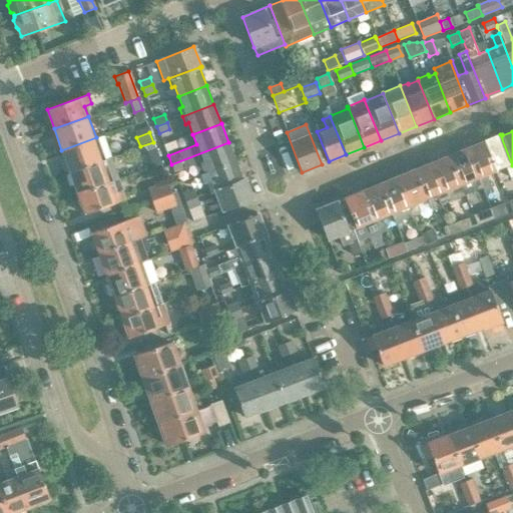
[(512,175),(512,165),(500,134),(483,141),(495,170),(506,166),(510,177),(512,175)]
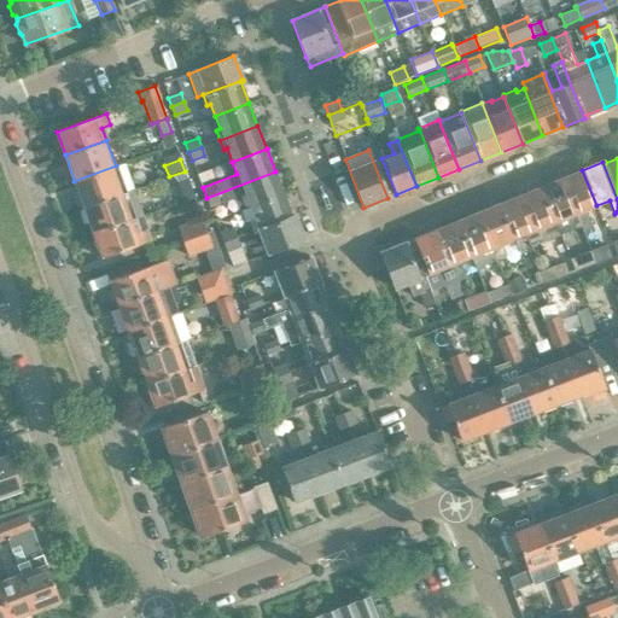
[(123,164),(116,167),(116,165),(74,181),(83,207),(132,190),(123,164)]
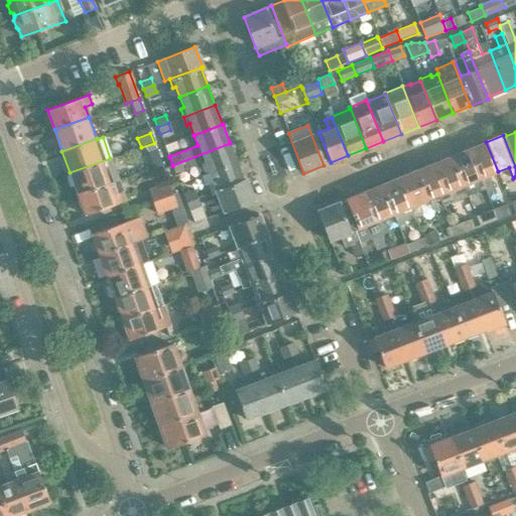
[(495,191),(488,175),(498,171),(486,142),(470,149),(488,195),(495,191)]
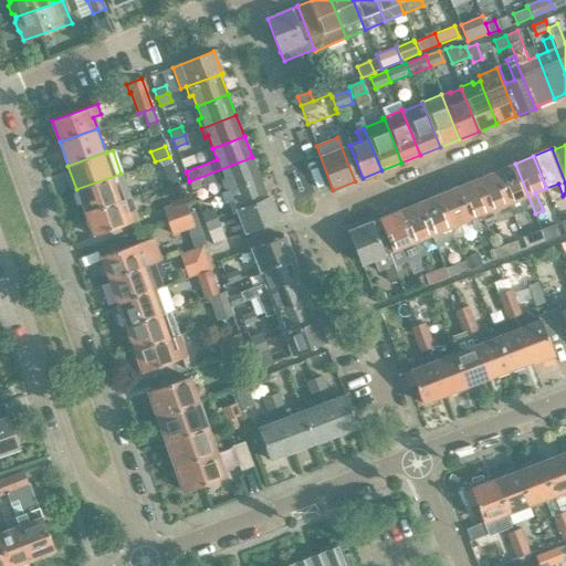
[(229,190),(260,178),(252,157),(189,181),(192,189),(223,177),(229,190)]
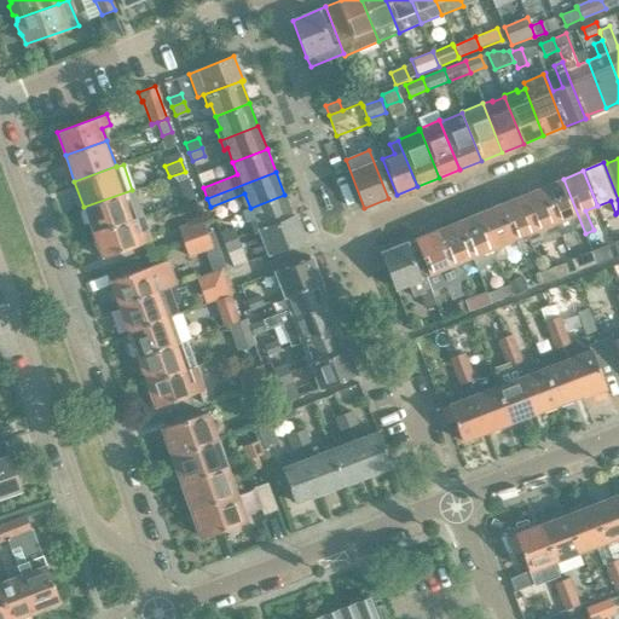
[(189,179),(178,183),(184,202),(195,197),(189,179)]
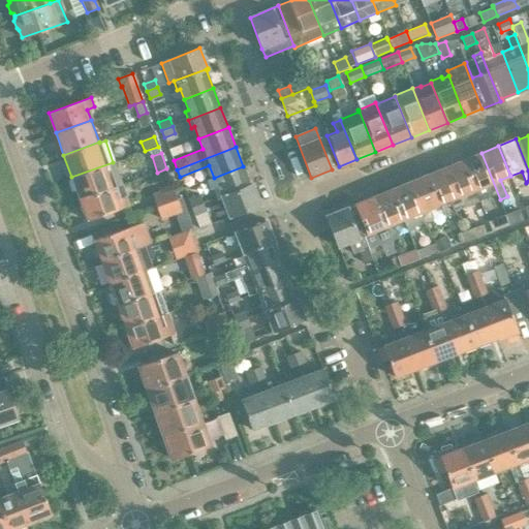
[(496,193),(498,200),(500,199),(481,153),(463,160),(479,199),(496,193)]
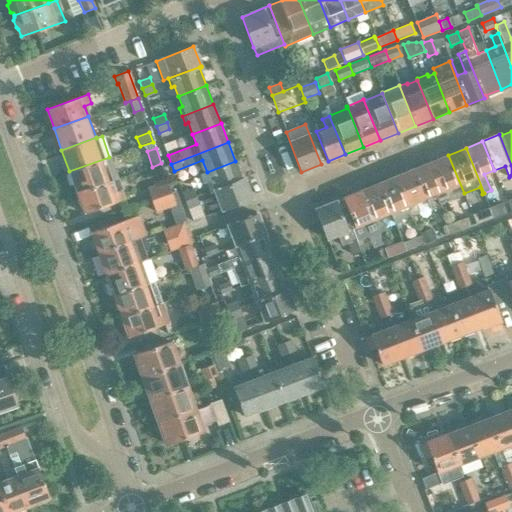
[(447,200),(464,193),(448,155),(431,162),(447,200)]
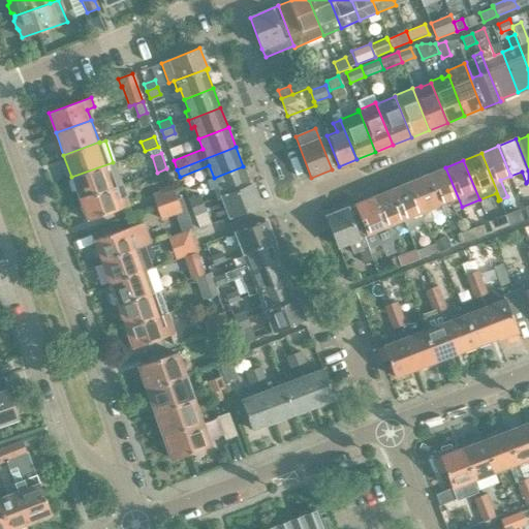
[(80,199),(121,184),(113,162),(71,177),(80,199)]
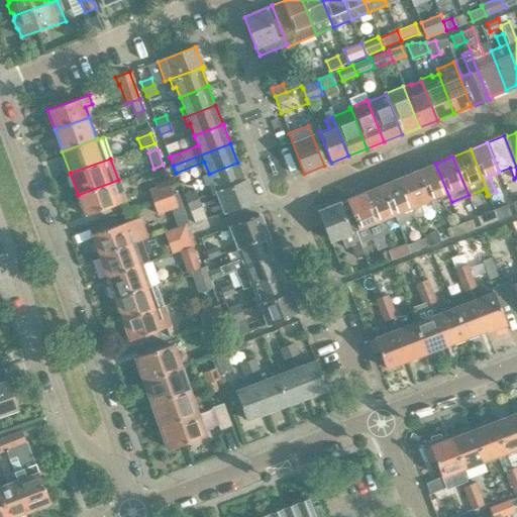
[(246,180),(244,180),(237,163),(209,174),(213,184),(210,185),(213,192),(216,191),(216,192),(246,181),(246,180)]
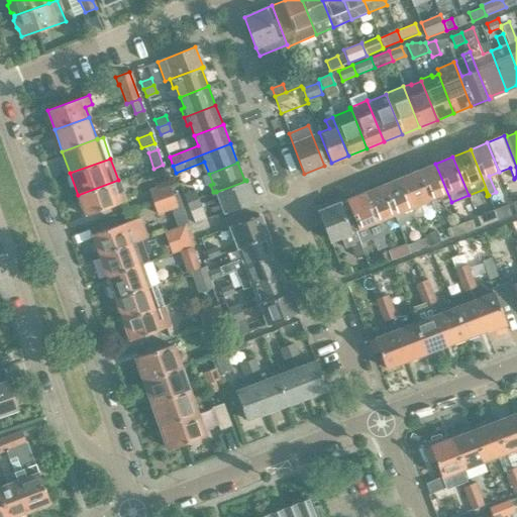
[(451,202),(435,164),(417,171),(429,201),(438,197),(442,206),(451,202)]
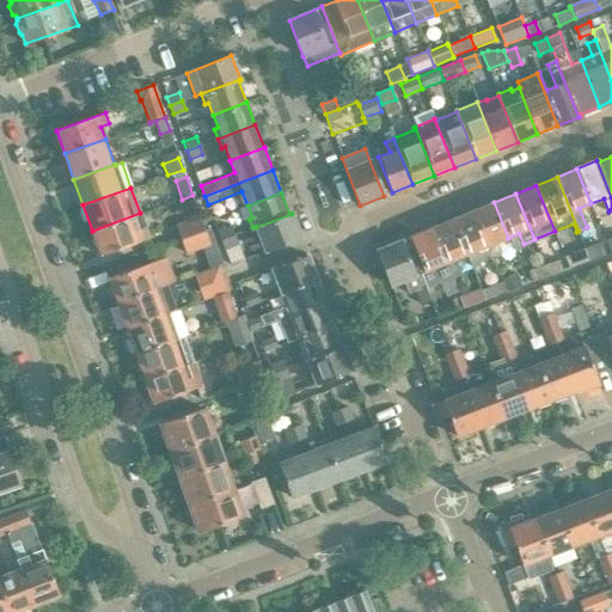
[(501,254),(496,243),(508,238),(494,202),(473,210),(493,257),(501,254)]
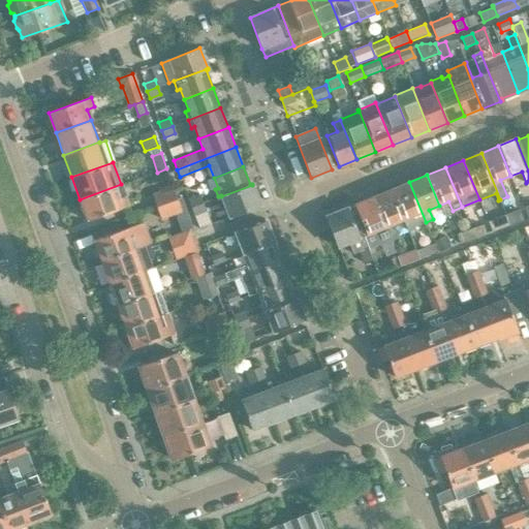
[(407,229),(426,222),(409,182),(392,189),(403,219),(403,220),(407,229)]
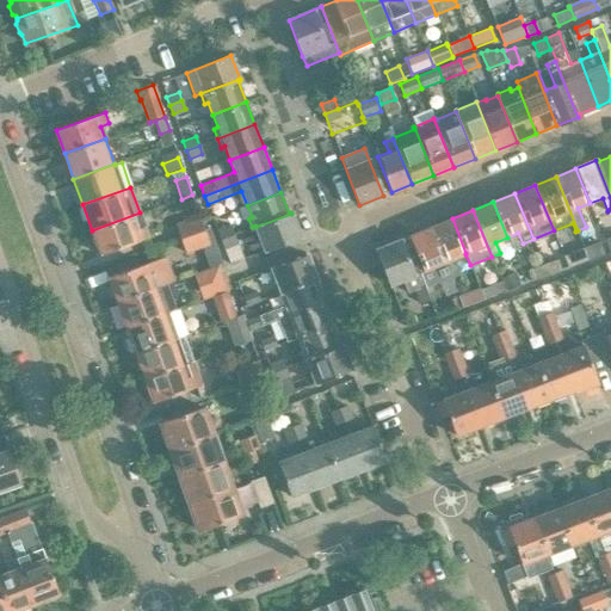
[(148,238),(144,226),(140,213),(92,230),(100,255),(148,238)]
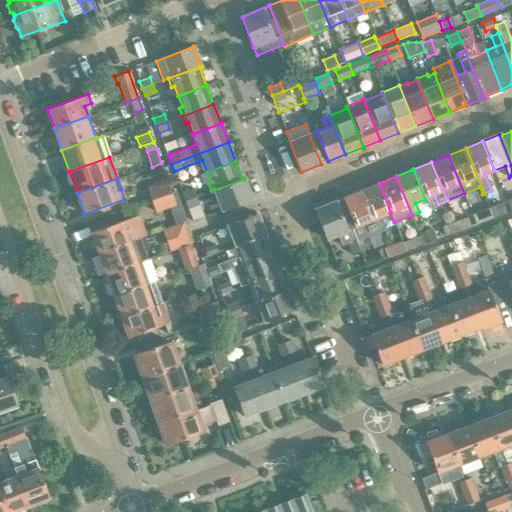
[(214,190),(222,210),(251,199),(244,179),(214,190)]
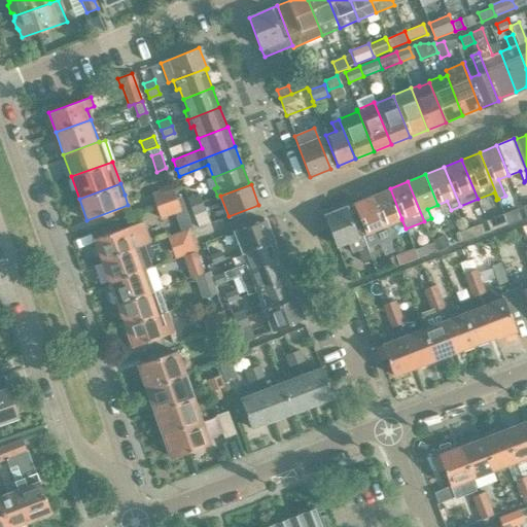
[(172,185),(151,194),(155,204),(176,197),(172,185)]
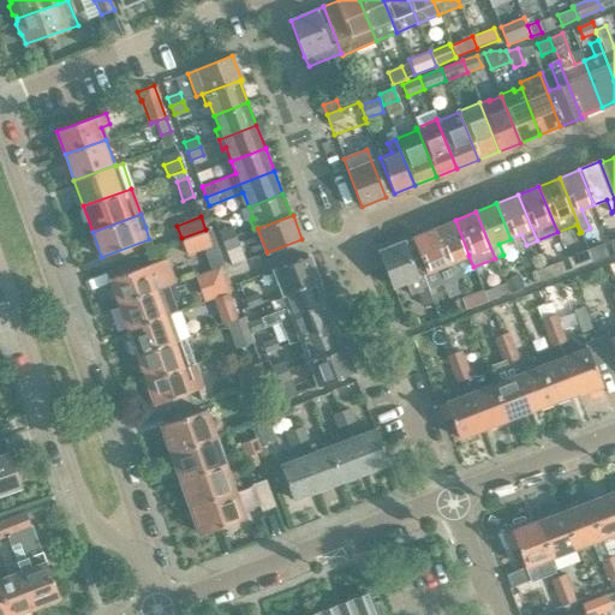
[(457,261),(469,256),(469,255),(455,220),(434,230),(453,275),(461,273),(457,261)]
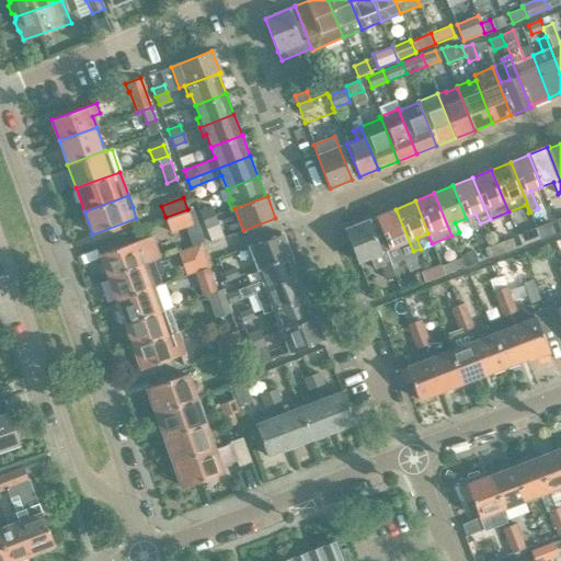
[(212,207),(201,212),(204,220),(215,216),(212,207)]
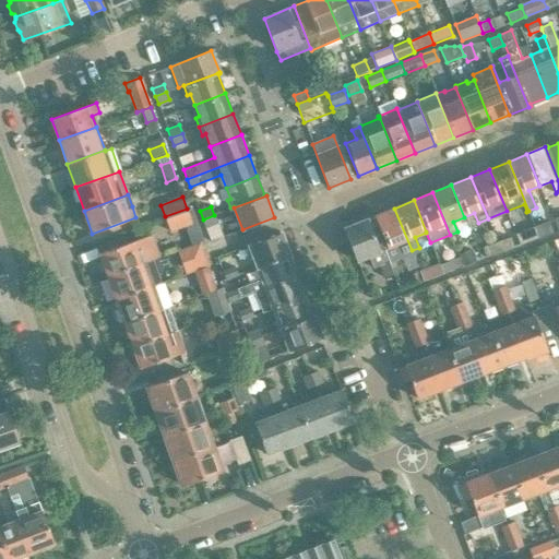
[(165,216),(170,230),(192,222),(187,209),(165,216)]
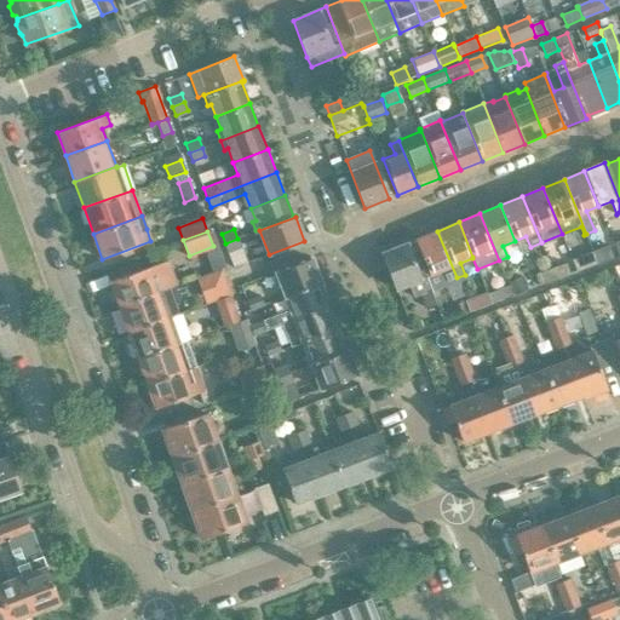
[(437,231),(415,240),(430,275),(428,276),(434,293),(458,282),(455,279),(457,277),(437,231)]
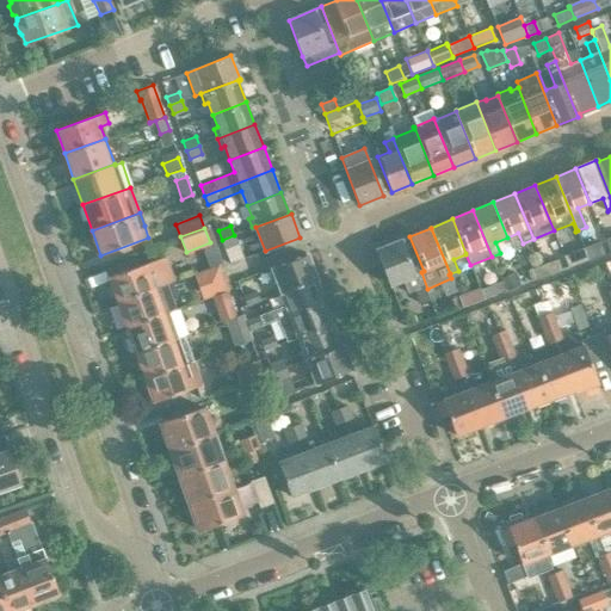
[(222,240),(224,247),(236,242),(234,235),(222,240)]
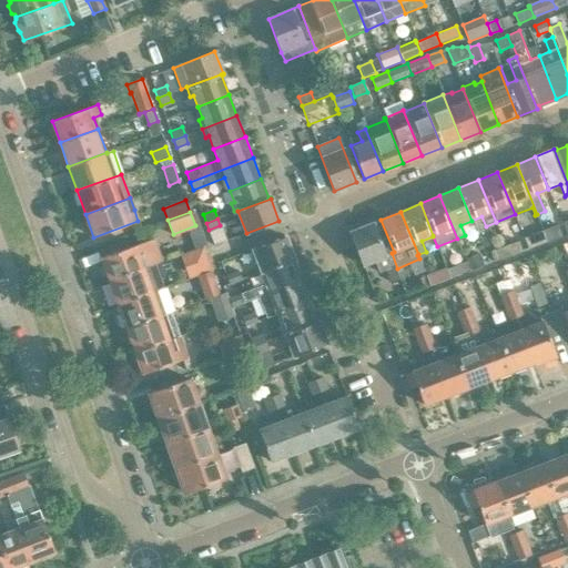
[(350,232),(356,247),(363,265),(374,261),(378,273),(385,270),(391,284),(399,280),(395,269),(397,269),(392,253),(385,255),(373,223),(350,232)]
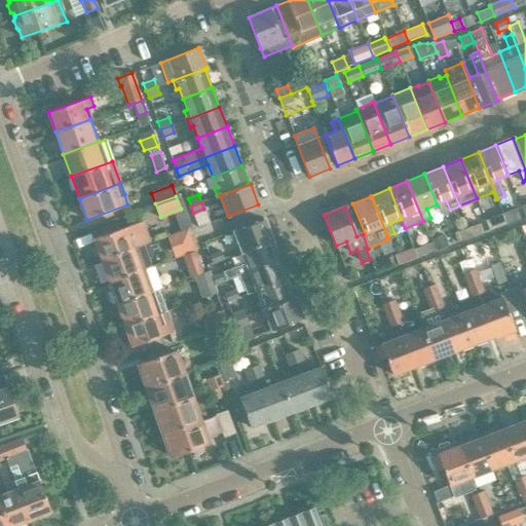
[(520,219),(516,209),(503,213),(508,224),(520,219)]
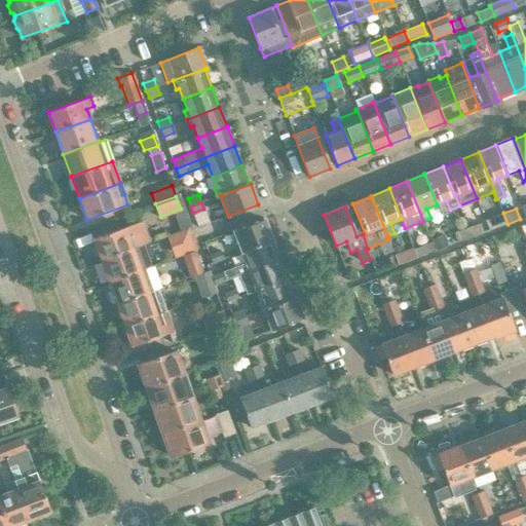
[(485,220),(489,231),(508,224),(503,213),(485,220)]
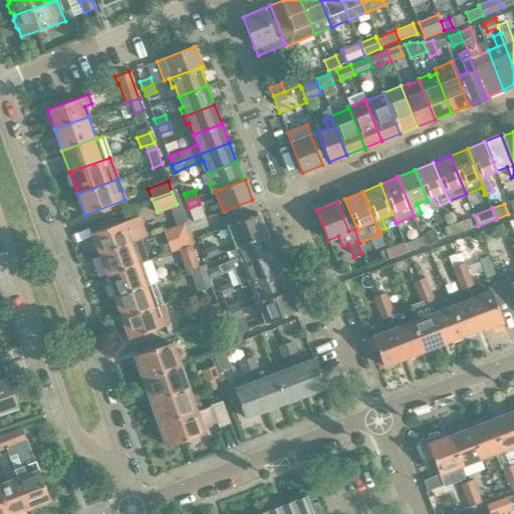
[(266,234),(258,214),(228,226),(235,246),(266,234)]
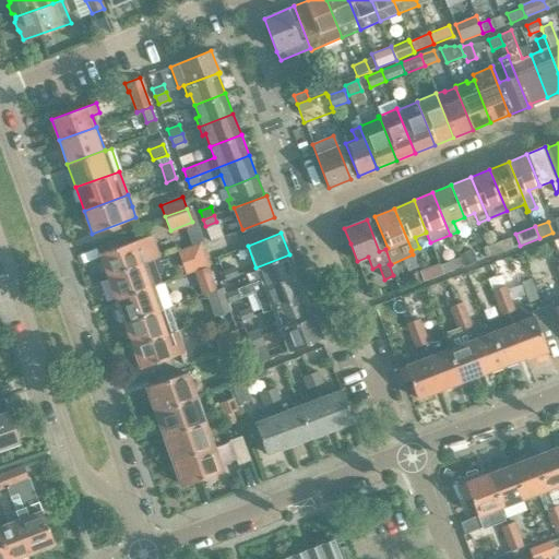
[(159,257),(152,235),(99,253),(102,260),(98,263),(100,271),(105,271),(107,275),(152,258),(152,259),(159,257)]
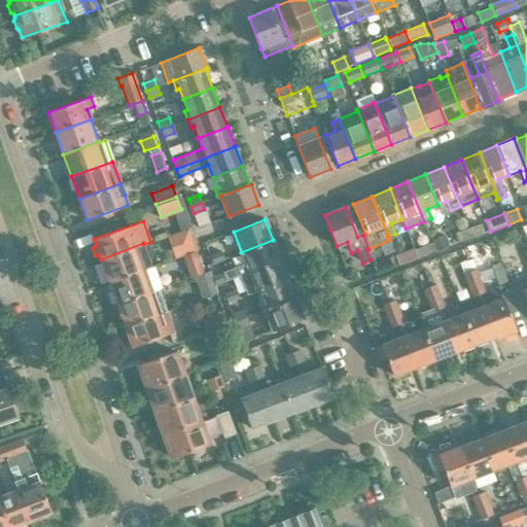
[(485,233),(482,223),(468,229),(472,237),(485,233)]
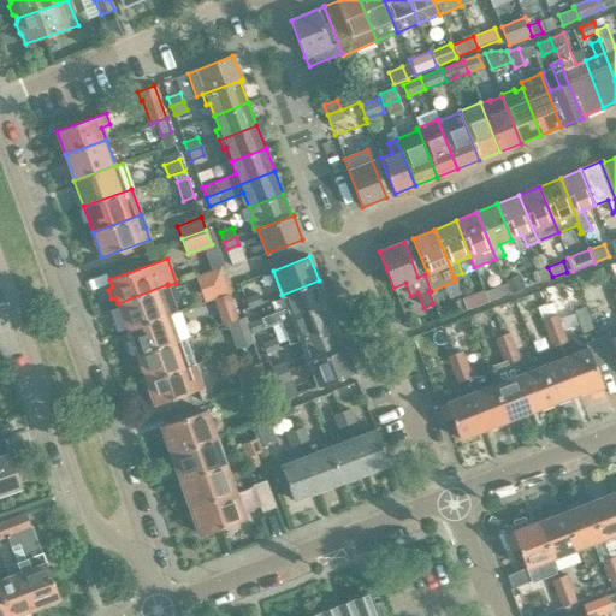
[(196,276),(201,291),(215,285),(219,295),(229,292),(219,267),(196,276)]
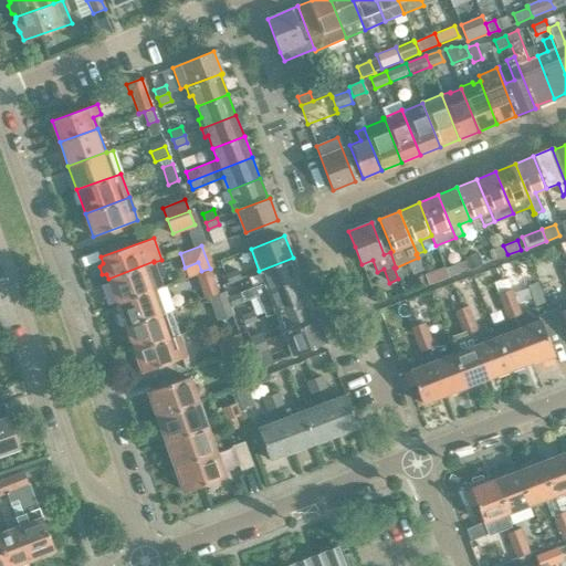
[(488,251),(491,261),(507,254),(503,245),(488,251)]
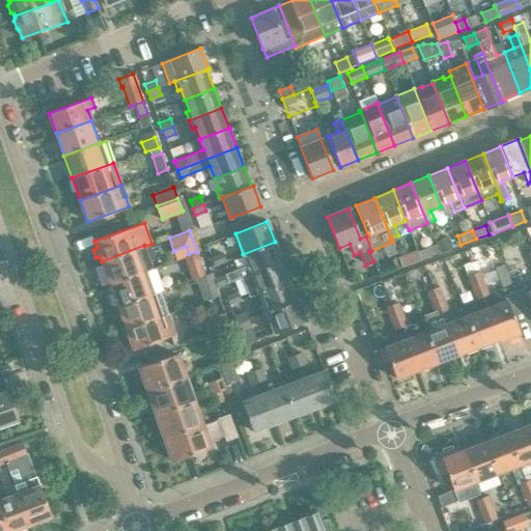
[(440,252),(452,248),(448,238),(437,243),(440,252)]
